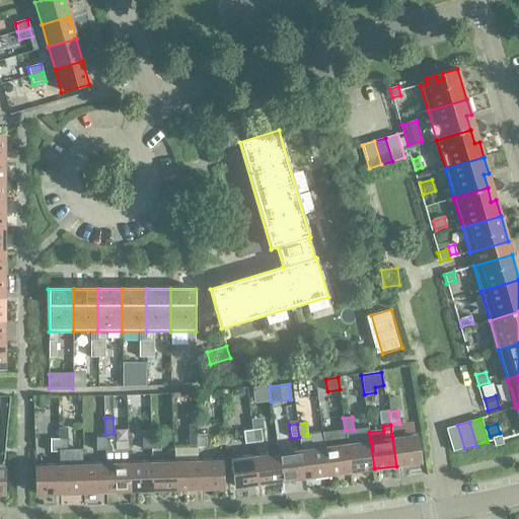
[(453,452),(464,448),(457,425),(446,429),(453,452)]
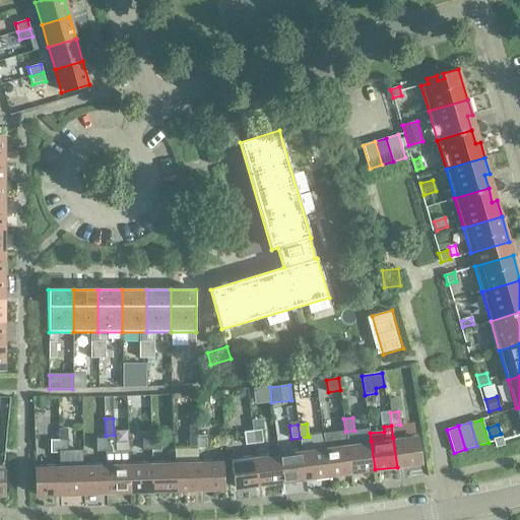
[(59,440),(67,440),(67,429),(58,429),(59,440)]
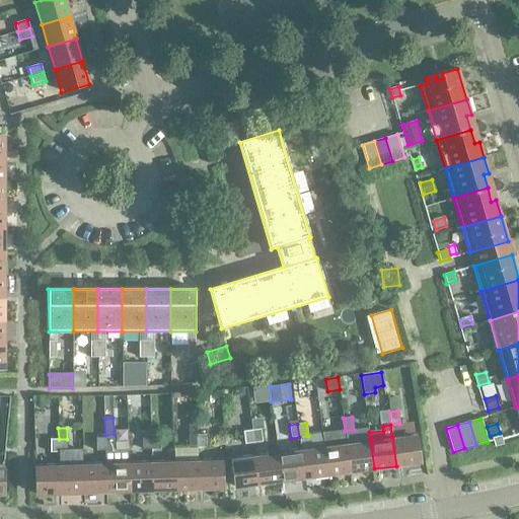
[(261,429),(251,430),(253,443),(263,442),(261,429)]
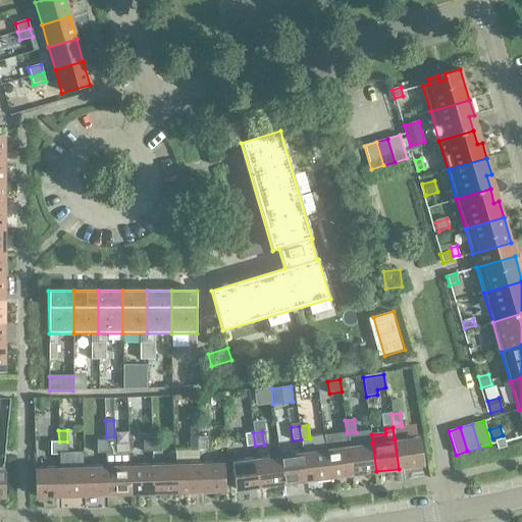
[(246,447),(255,446),(253,432),(245,433),(246,447)]
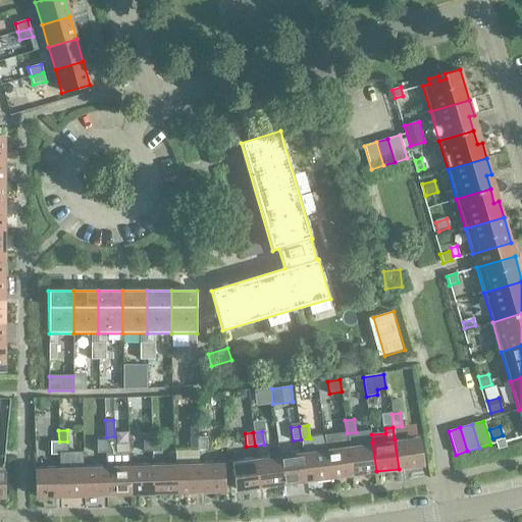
[(301,439),(303,452),(307,480),(329,477),(326,449),(324,434),(309,436),(310,438),(301,439)]
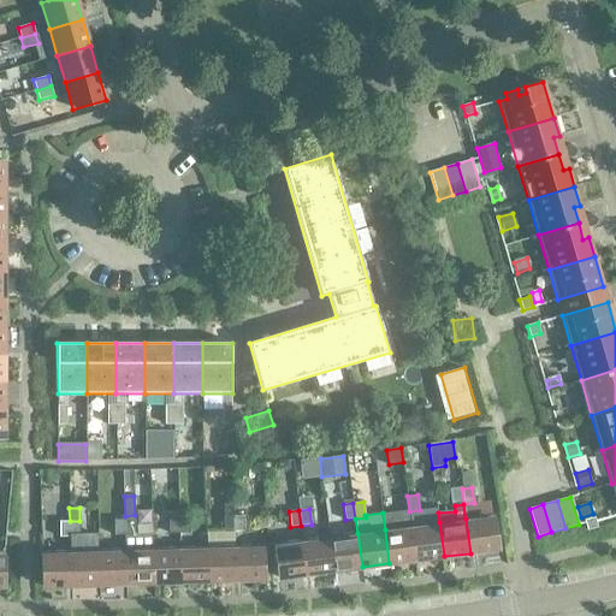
[(466,519),(471,554),(499,549),(495,515),(466,519)]
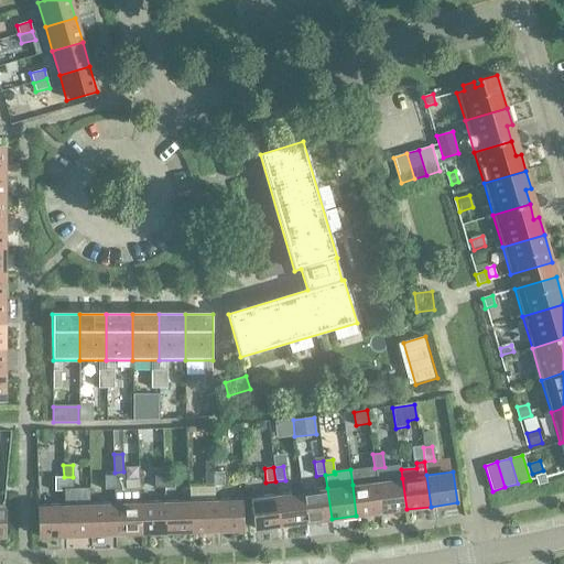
[(215,487),(214,473),(205,473),(205,487),(215,487)]
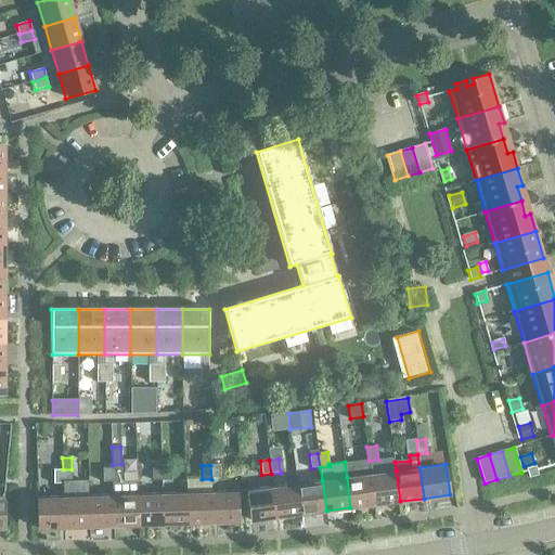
[(220,465),(210,465),(211,479),(220,478),(220,465)]
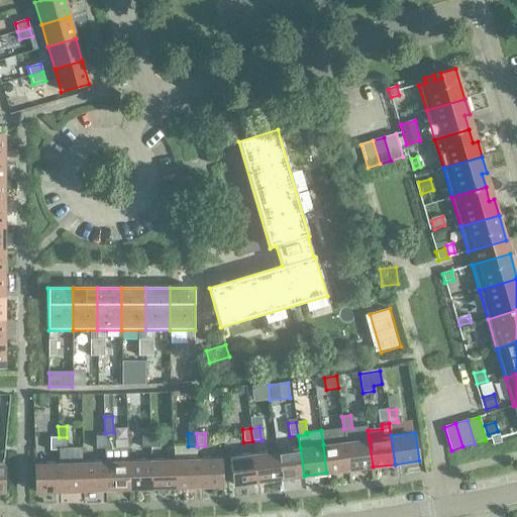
[(150,447),(150,434),(141,435),(141,447),(150,447)]
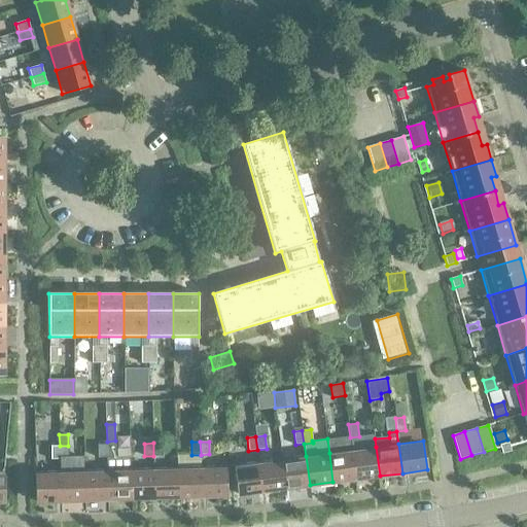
[(162,443),(153,443),(153,456),(163,456),(162,443)]
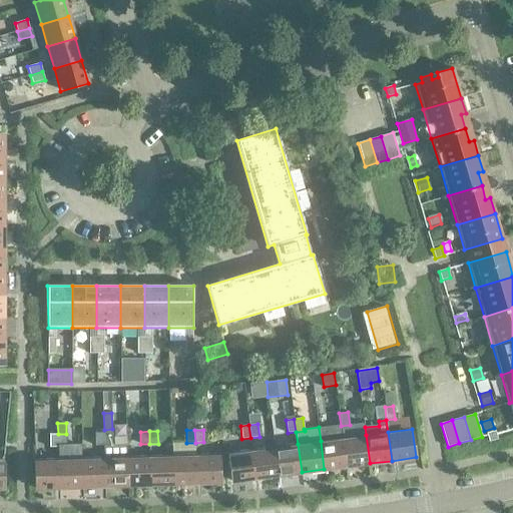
[(489,442),(498,439),(495,431),(486,433),(489,442)]
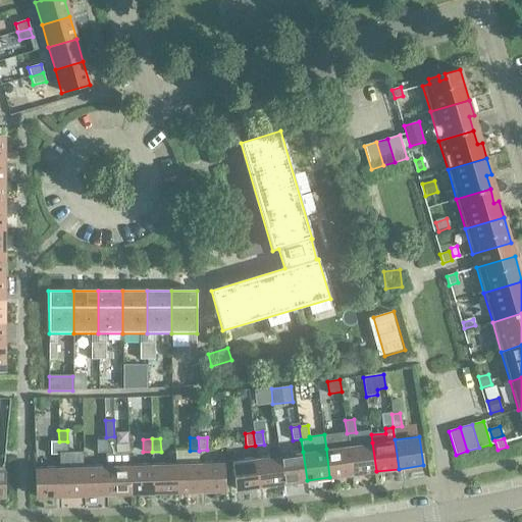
[(114,439),(105,440),(105,454),(114,453),(114,439)]
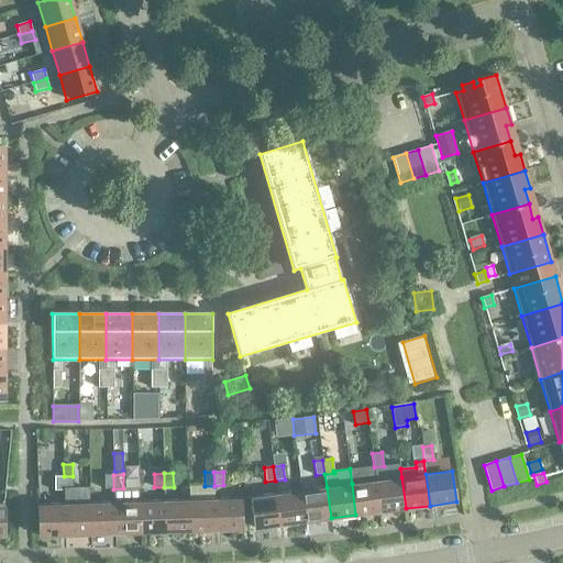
[(113,489),(113,475),(103,475),(105,489),(113,489)]
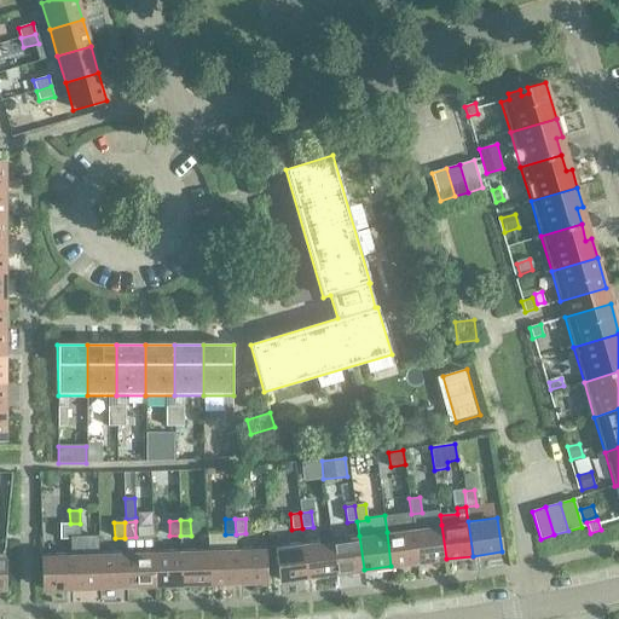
[(59,539),(70,539),(70,524),(59,524),(59,539)]
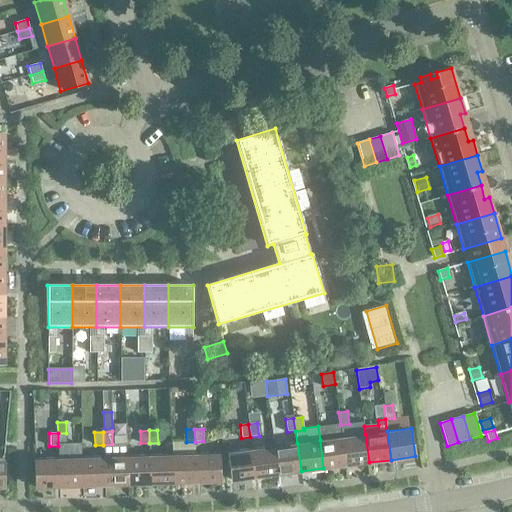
[(66,433),(58,433),(58,446),(67,446),(66,433)]
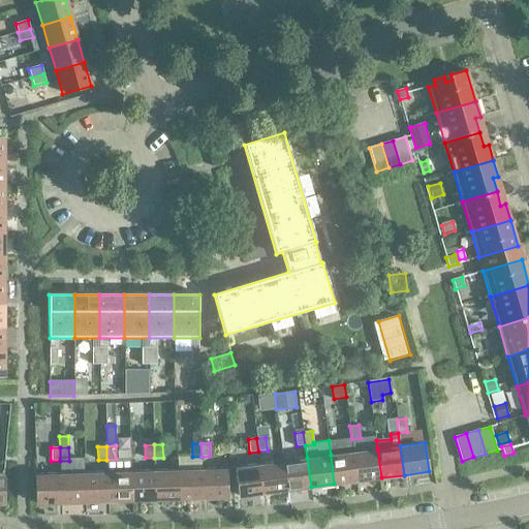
[(358,480),(381,477),(377,448),(353,452),(358,480)]
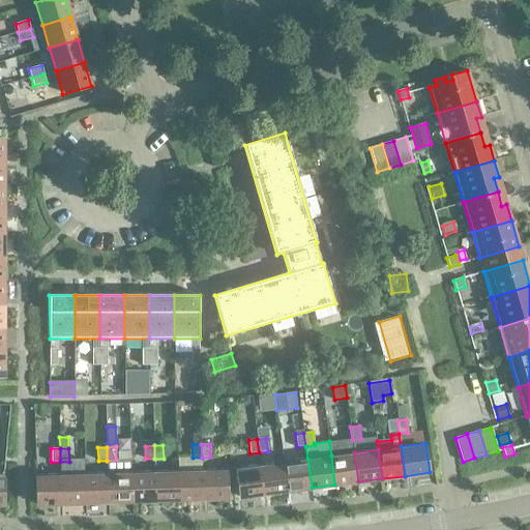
[(334,484),(358,481),(354,452),(331,455),(334,484)]
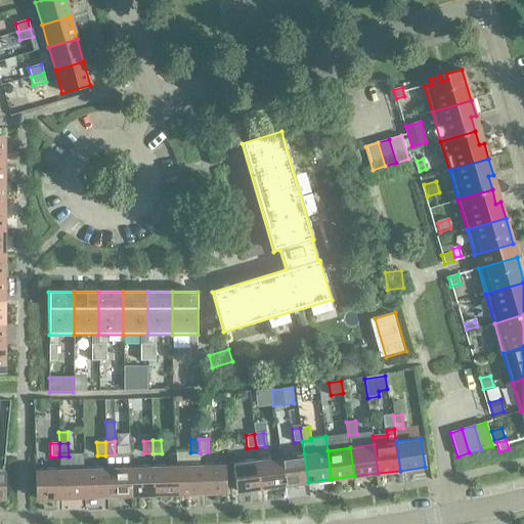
[(285,485),(308,482),(304,453),(280,456),(285,485)]
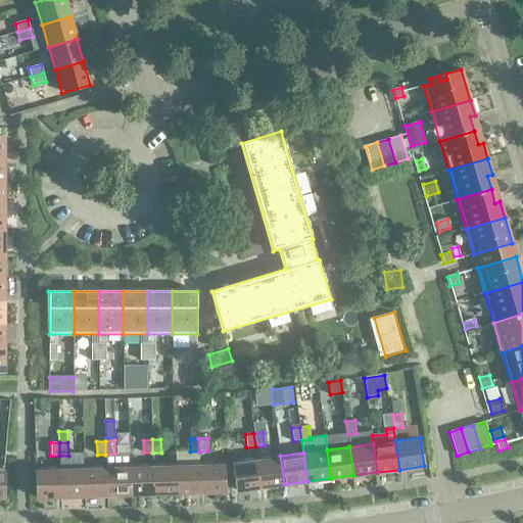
[(105,455),(106,466),(107,495),(131,495),(130,466),(129,454),(114,454),(105,455)]
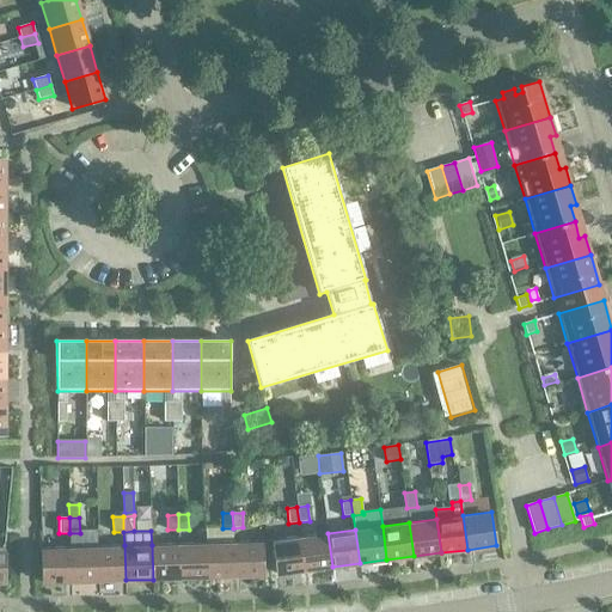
[(305,570),(332,567),(328,533),(301,537),(305,570)]
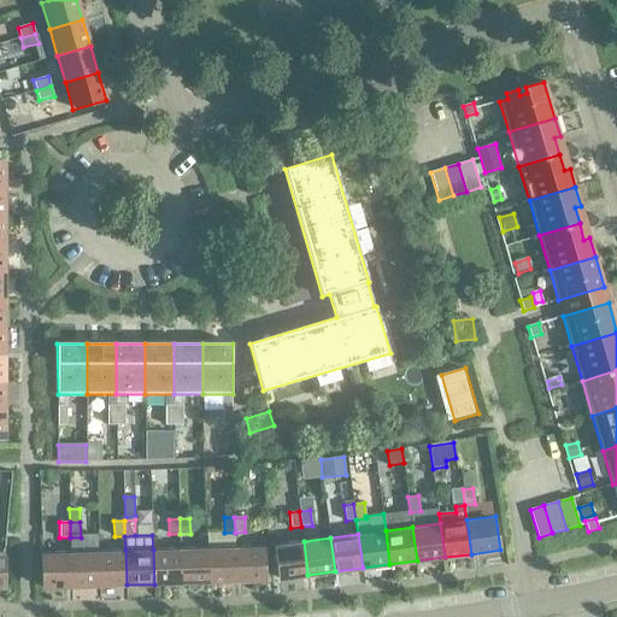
[(280,580),(307,575),(304,541),(275,545),(280,580)]
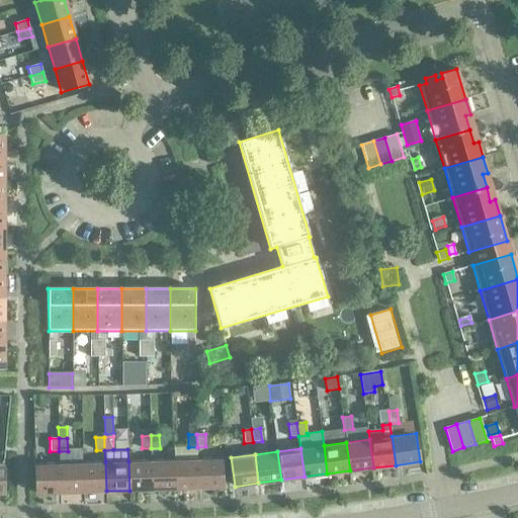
[(222,458),(197,459),(198,488),(223,488),(222,458)]
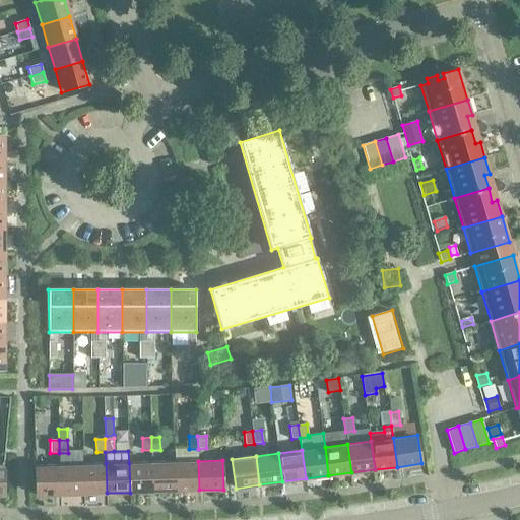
[(153,492),(177,491),(176,461),(152,462),(153,492)]
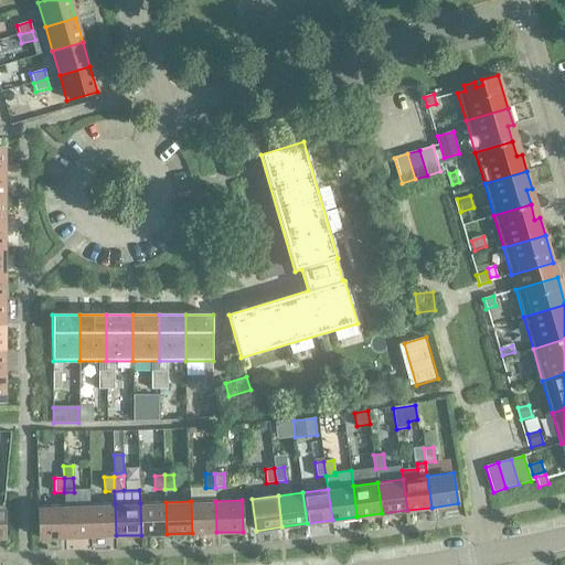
[(192,533),(216,532),(215,501),(191,501),(192,533)]
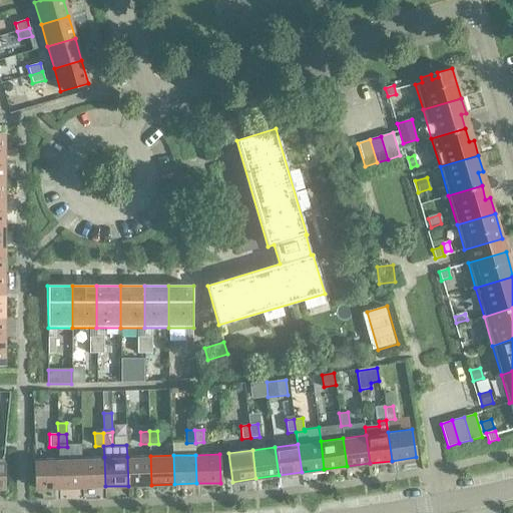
[(128,486),(151,485),(150,456),(127,457),(128,486)]
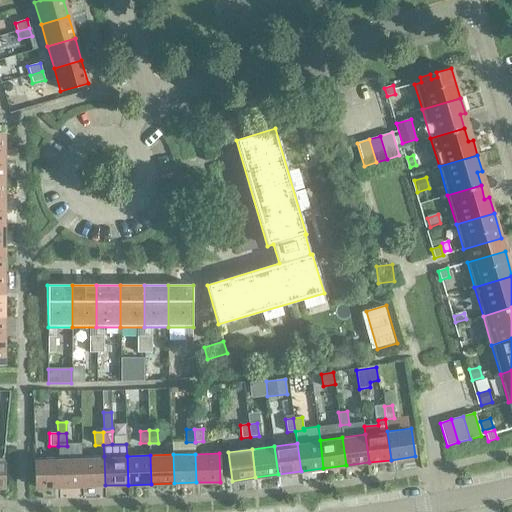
[(82,486),(105,485),(104,456),(81,457),(82,486)]
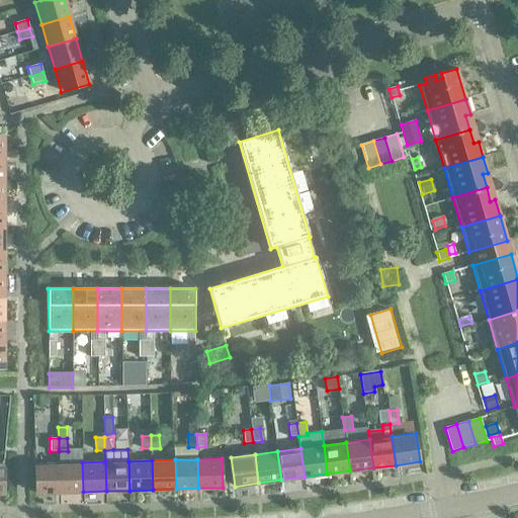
[(82,462),(59,463),(60,493),(83,492),(82,462)]
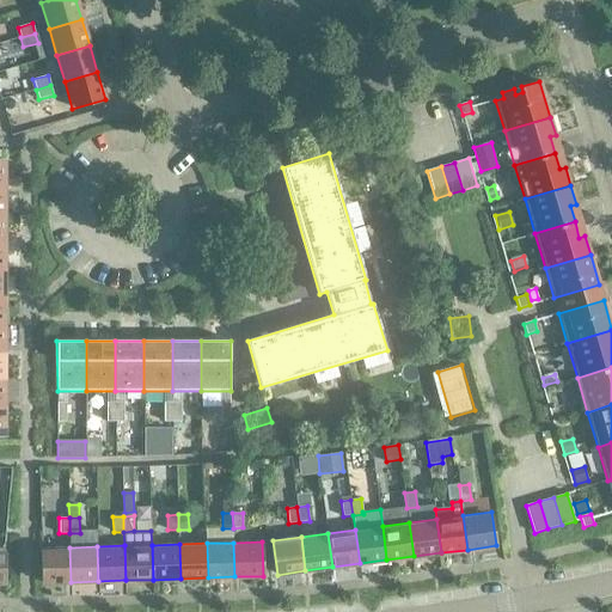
[(43,583),(71,582),(69,548),(42,549),(43,583)]
